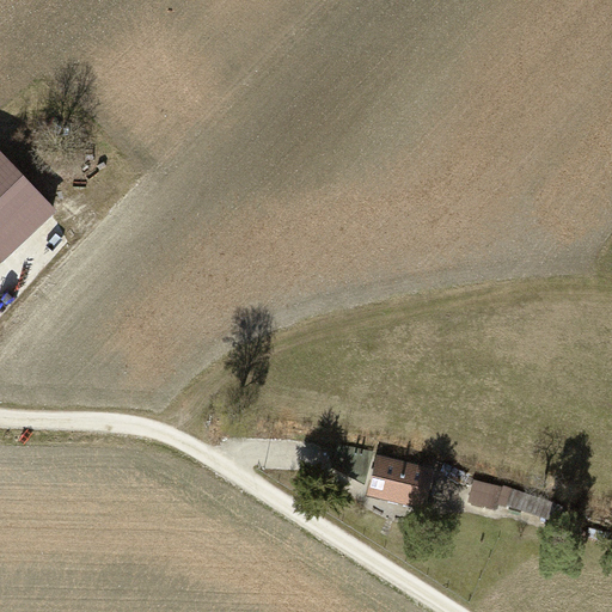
[(55,212),(4,159),(0,161),(0,261),(1,259),(4,261),(55,212)]
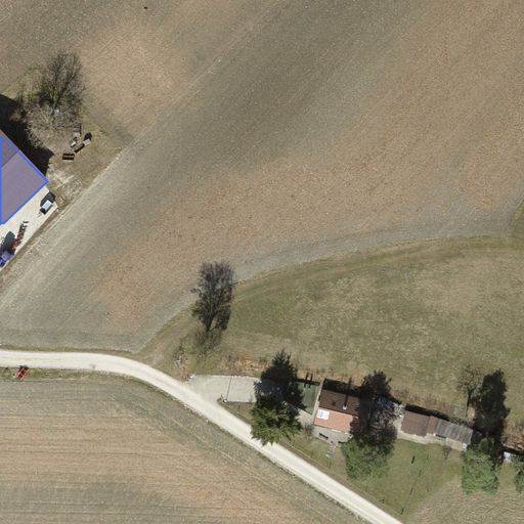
[(329,392),(320,423),(363,433),(370,402),(329,392)]
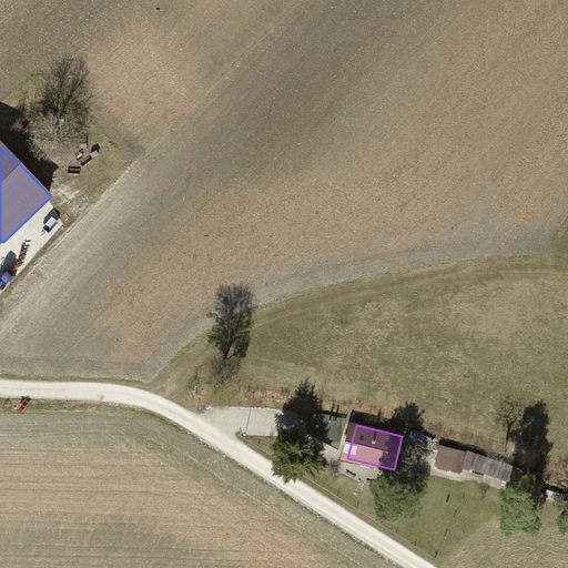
[(444,447),(439,465),(458,469),(463,452),(444,447)]
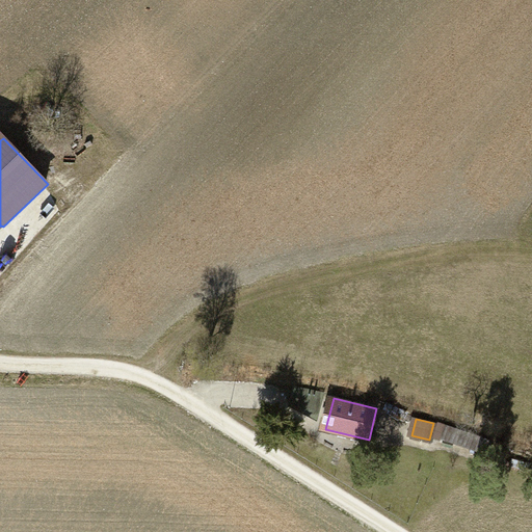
[(463,433),(447,427),(443,440),(458,445),(463,433)]
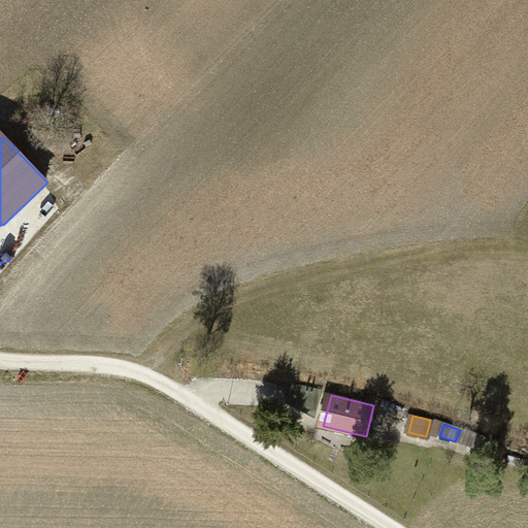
[(473,434),(469,447),(484,452),(489,439),(473,434)]
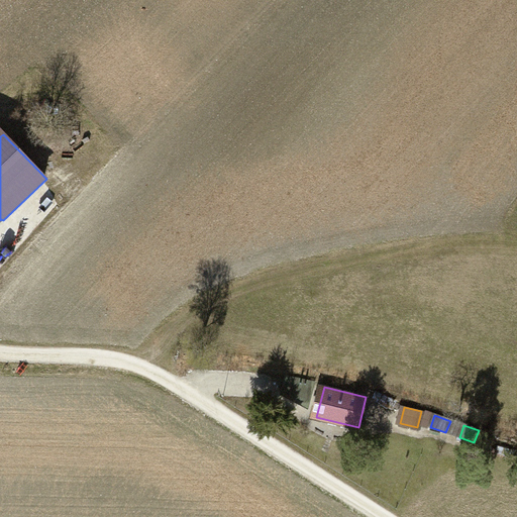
All buildings are outlined.
